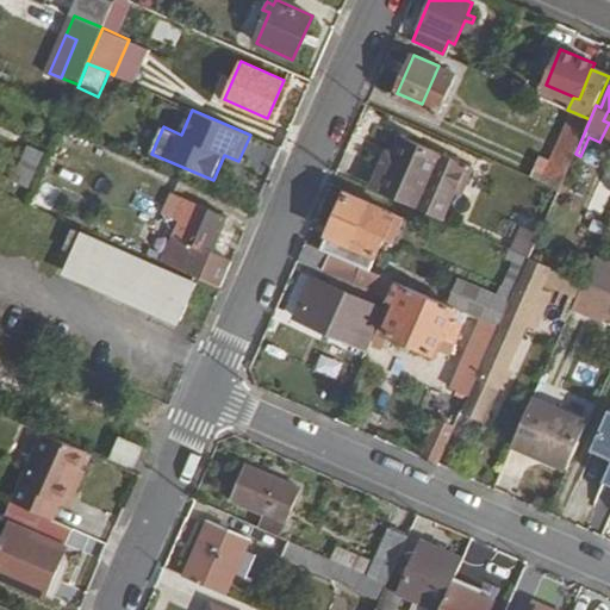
[(573,112),(542,181),(560,188),(576,154),(590,119),(573,112)]
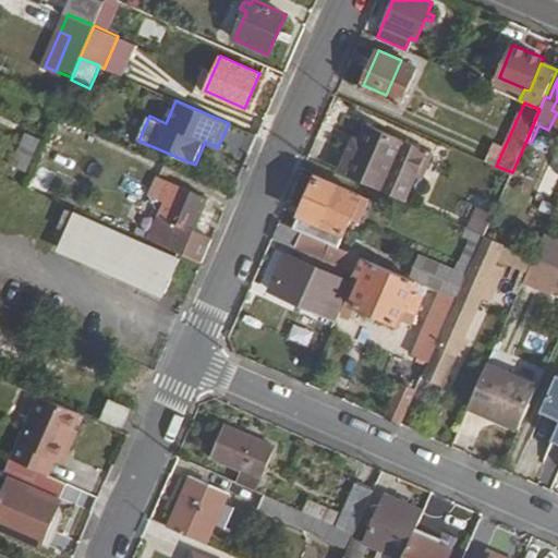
[(362,123),(341,173),(377,189),(402,198),(411,203),(432,153),(398,138),(362,123)]
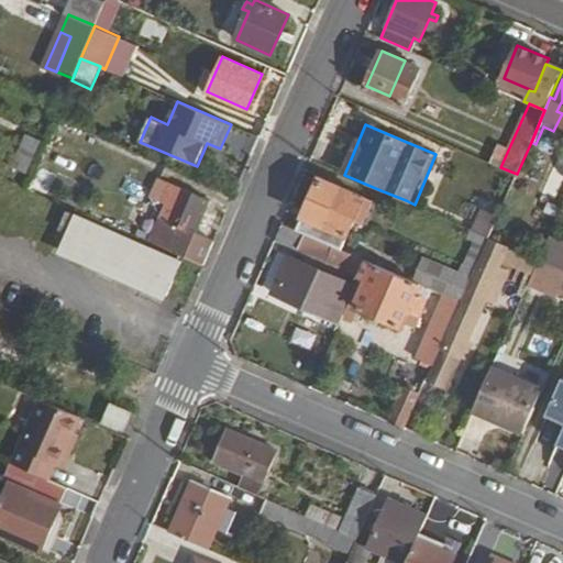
[(24,132),(9,165),(23,172),(37,138),(24,132)]
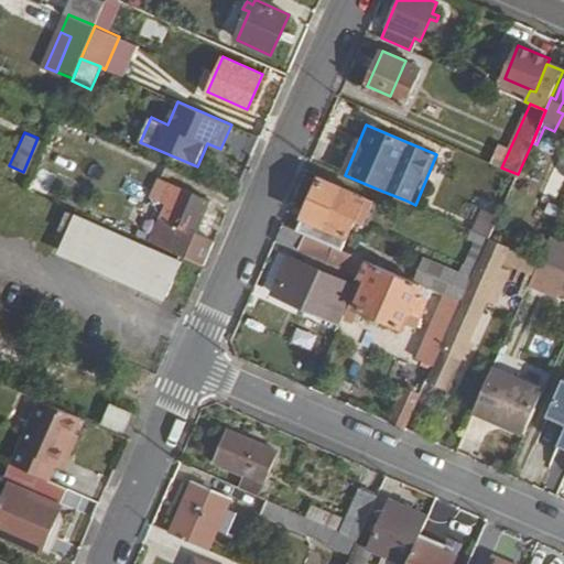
[(321,179),(297,229),(306,232),(344,249),(358,217),(366,198),(321,179)]
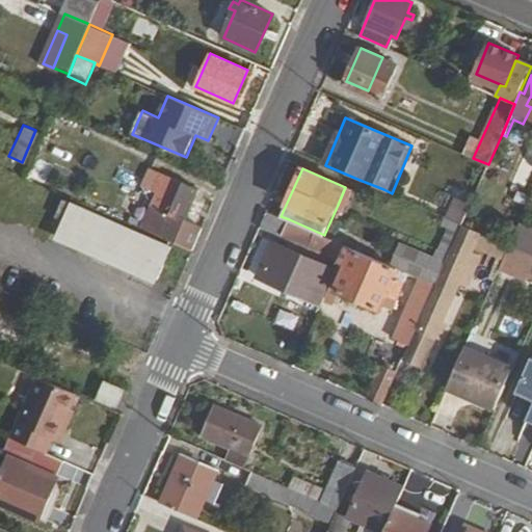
[(173,200),(167,213),(151,206),(141,228),(193,249),(203,228),(185,220),(198,190),(165,176),(157,193),(173,200)]
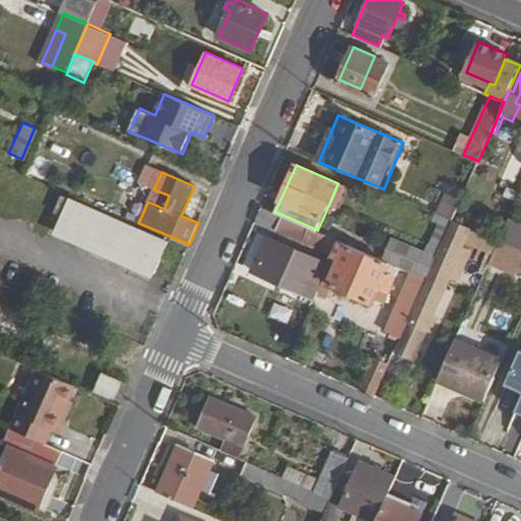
[(118,190),(113,203),(131,211),(136,197),(118,190)]
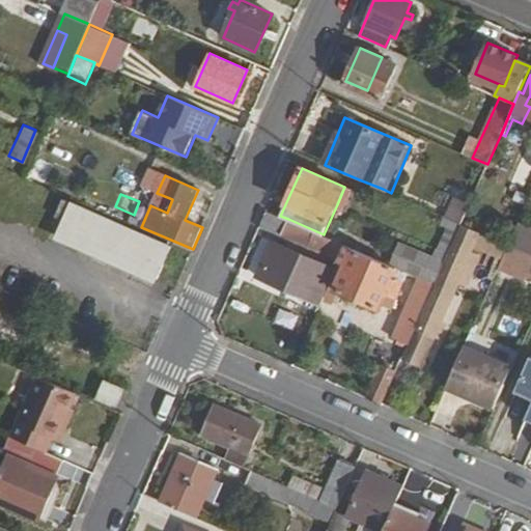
[(56,234),(157,280),(171,246),(72,201),(56,234)]
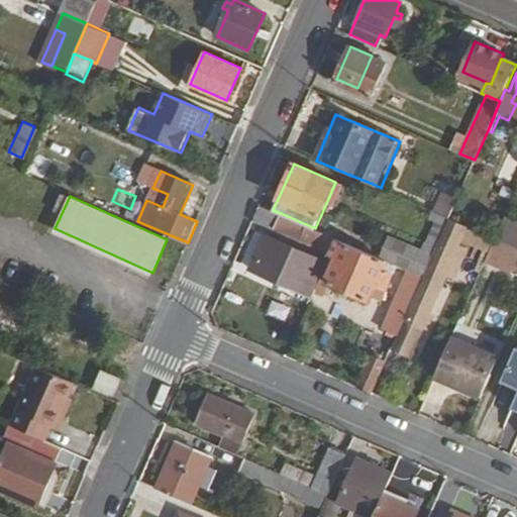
[(260,205),(253,217),(275,226),(281,213),(273,210),(260,205)]
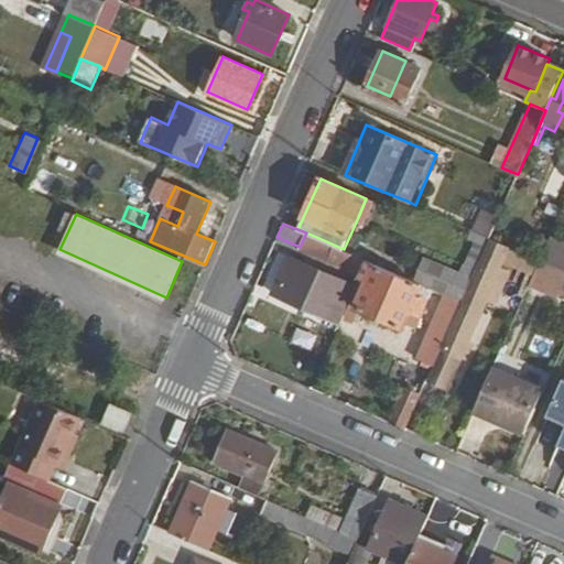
[(476,241),(466,264),(477,269),(488,242),(490,237),(474,229),(469,238),(476,241)]
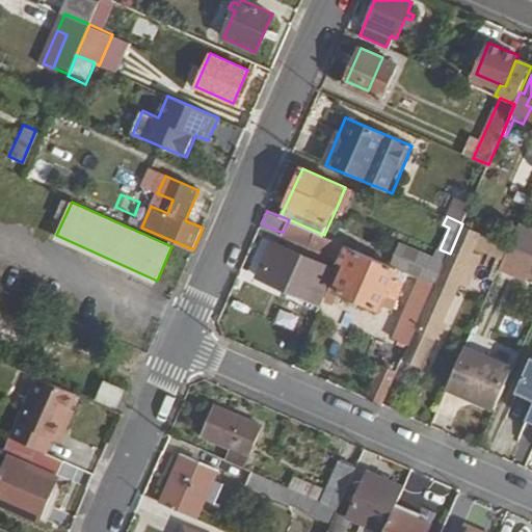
[(283,233),(340,258),(346,244),(331,238),(324,235),(289,219),(283,233)]
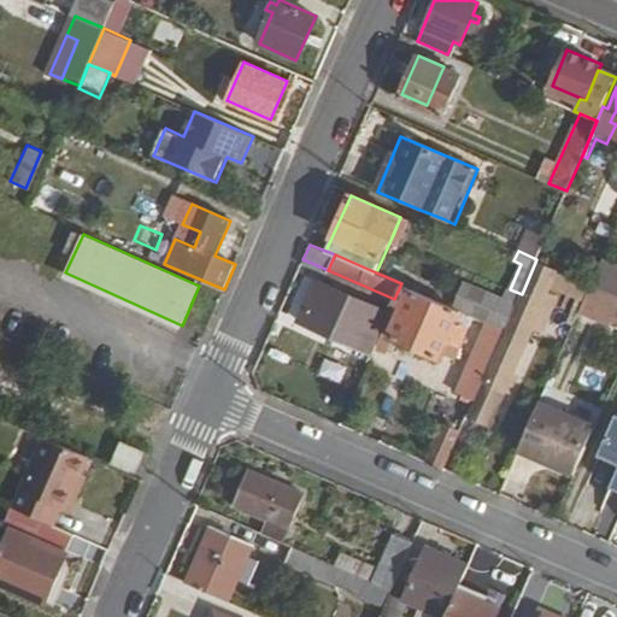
[(401,283),(412,288),(450,304),(456,291),(391,263),(385,276),(401,283)]
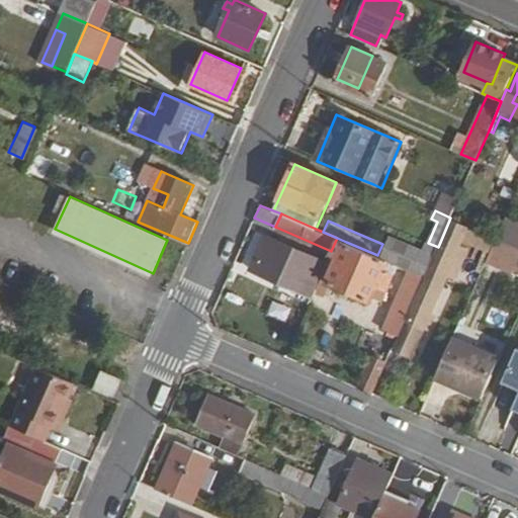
[(438,247),(425,276),(418,293),(426,297),(434,280),(440,283),(464,230),(448,223),(438,247)]
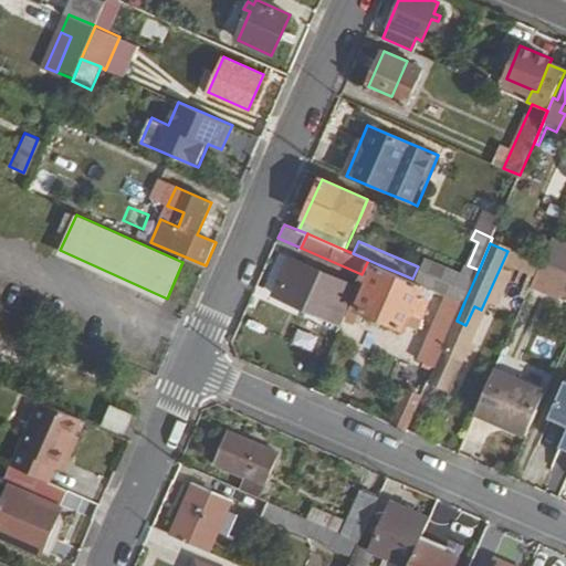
[(427,257),(416,280),(425,284),(439,290),(462,300),(472,276),(427,257)]
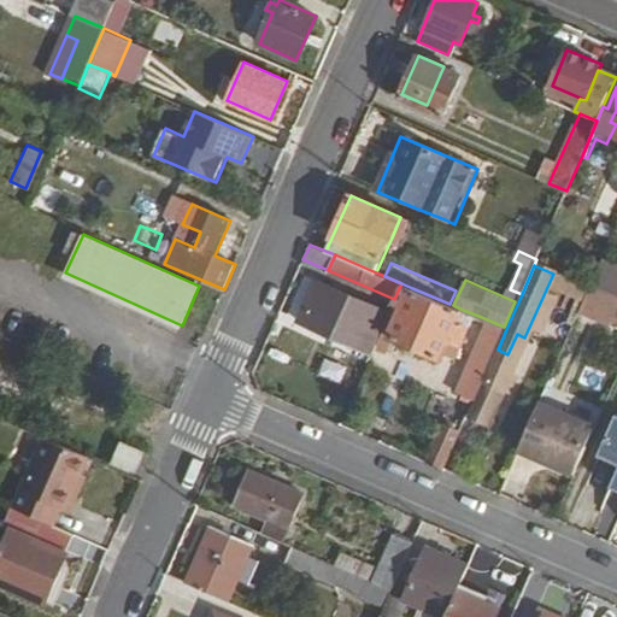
[(318,281),(300,321),(335,334),(338,329),(374,345),(388,312),(318,281)]
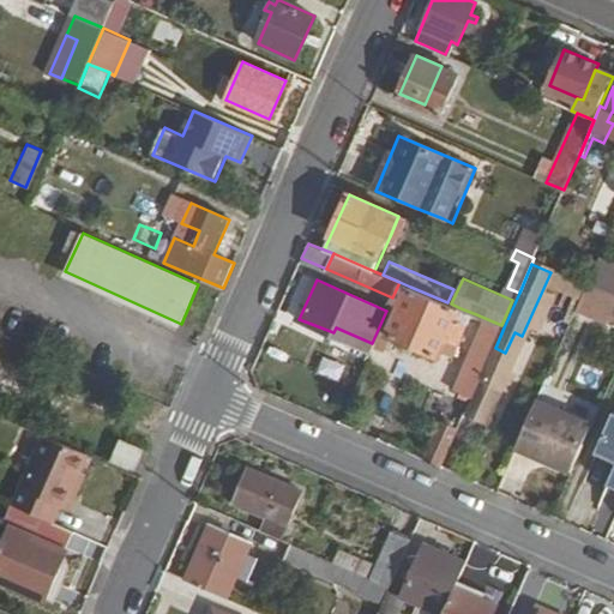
[(613,293),(589,282),(575,313),(602,325),(606,317),(613,296),(613,293)]
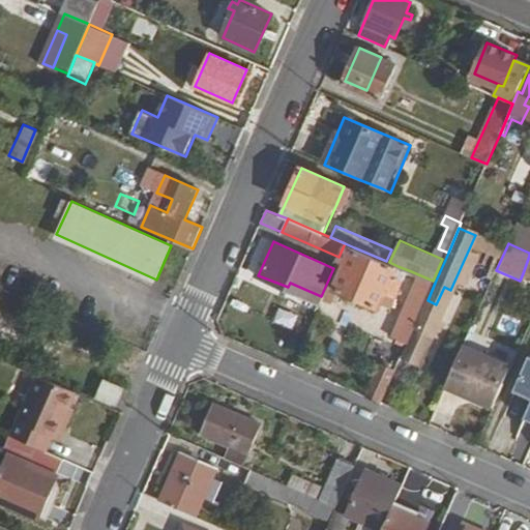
[(339,289),(379,306),(381,302),(392,307),(398,296),(405,281),(408,273),(419,278),(422,280),(409,307),(406,306),(393,337),(408,344),(428,300),(435,283),(433,281),(411,271),(398,266),(389,262),(386,261),(354,247),(348,262),(344,259),(331,286),(327,296),(333,299),(339,289)]
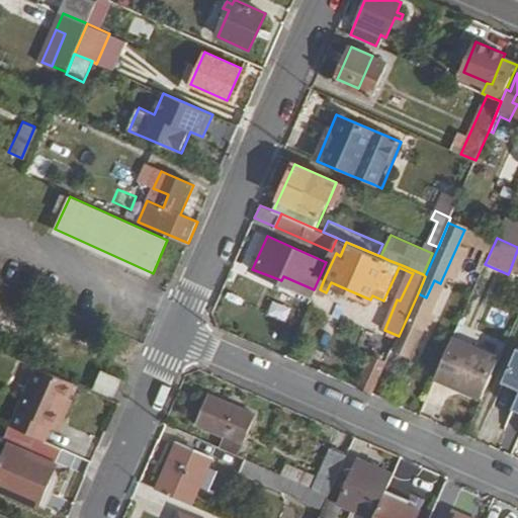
[(397,299),(400,300),(413,273),(410,272),(397,299)]
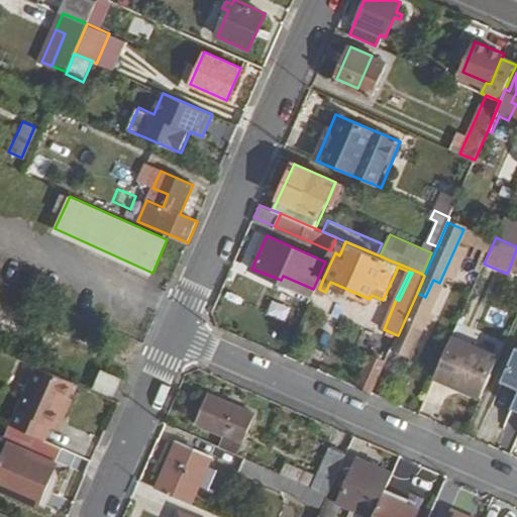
[(452,337),(435,377),(480,396),(497,356),(452,337)]
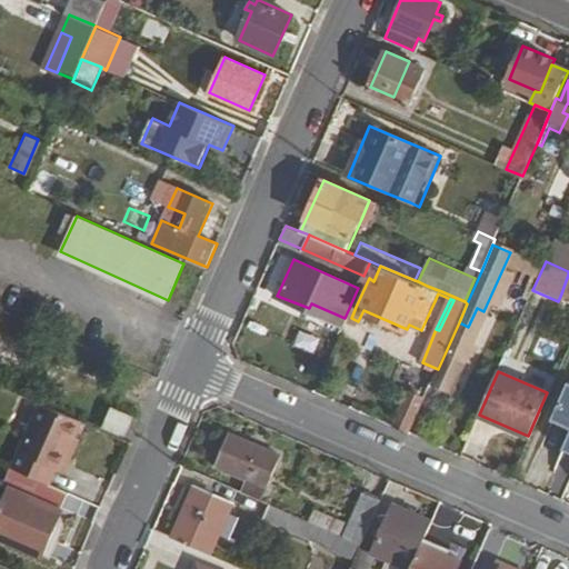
[(568,389),(560,387),(546,425),(566,432),(548,481),(567,488),(568,480),(568,389)]
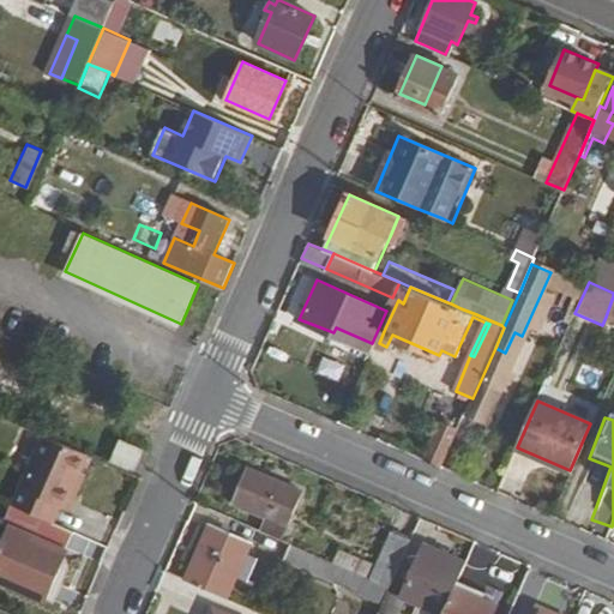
[(426,461),(443,468),(459,428),(443,421),(426,461)]
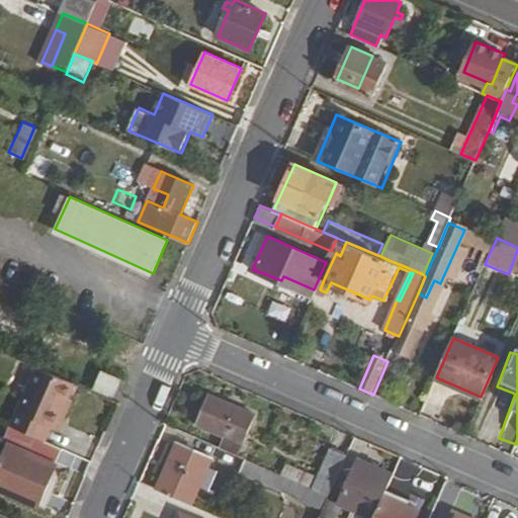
[(37,367),(12,426),(46,441),(52,427),(54,428),(67,397),(74,382),(37,367)]
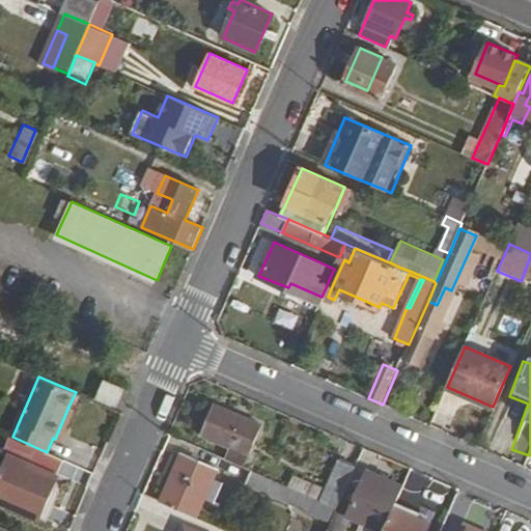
[(105,379),(98,396),(118,406),(127,388),(105,379)]
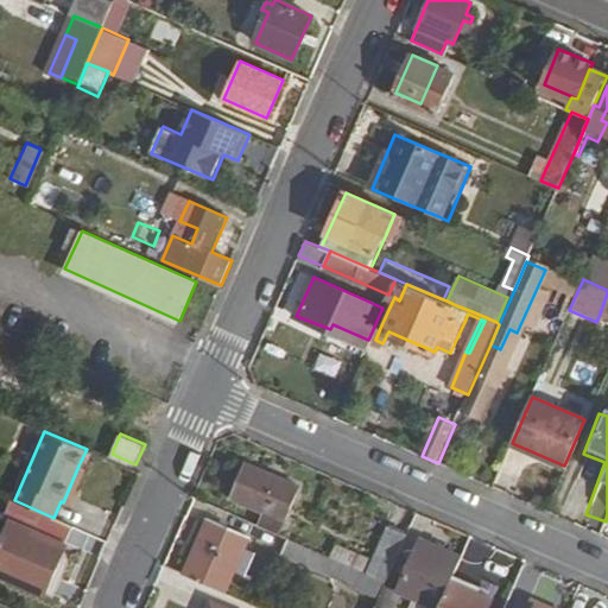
[(247,462),(230,498),(263,512),(283,521),(299,486),(247,462)]
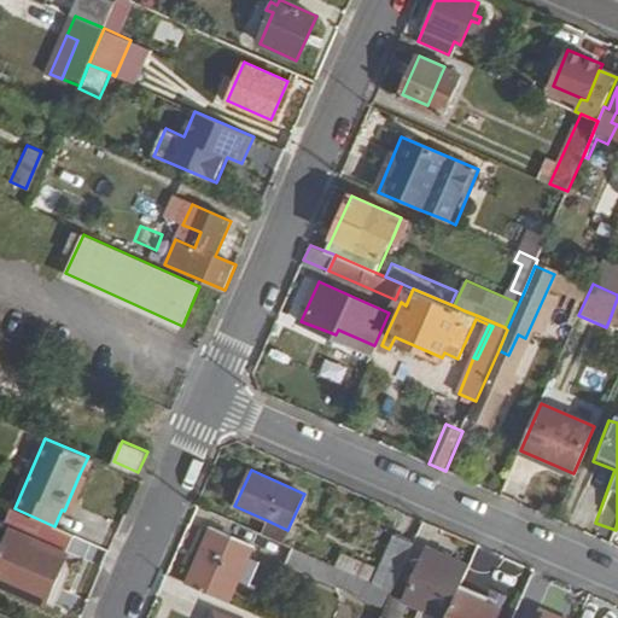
[(80,473),(64,511),(70,513),(86,476),(80,473)]
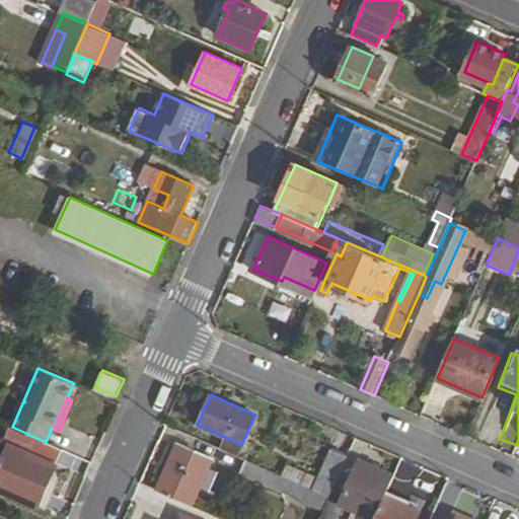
[(10,445),(0,467),(0,490),(38,507),(64,449),(46,442),(12,427),(11,426),(4,442),(10,445)]
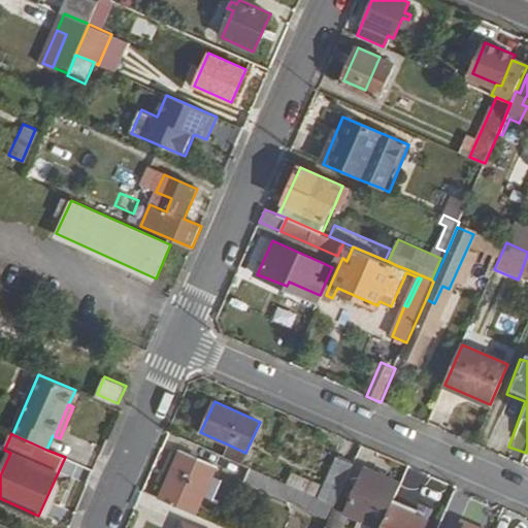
[(228,444),(223,455),(241,463),(245,453),(228,444)]
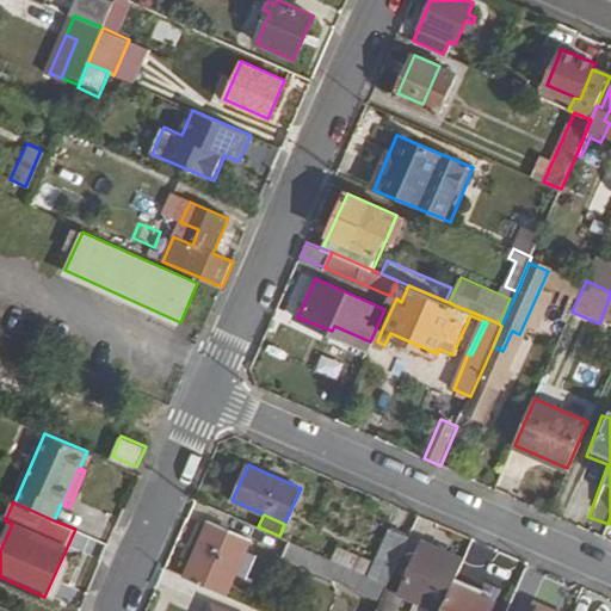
[(211,522),(186,578),(226,594),(251,539),(211,522)]
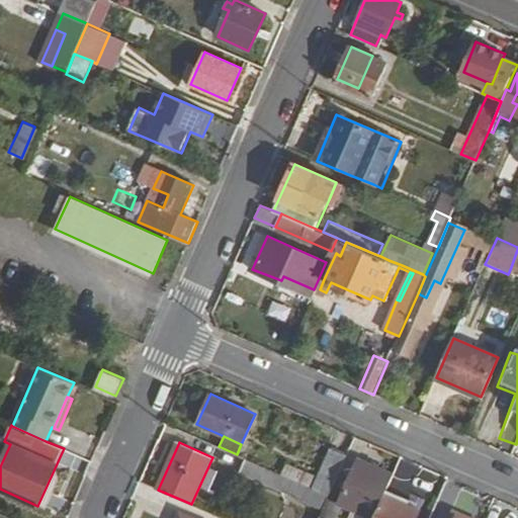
[(332,447),(314,488),(329,495),(347,453),(332,447)]
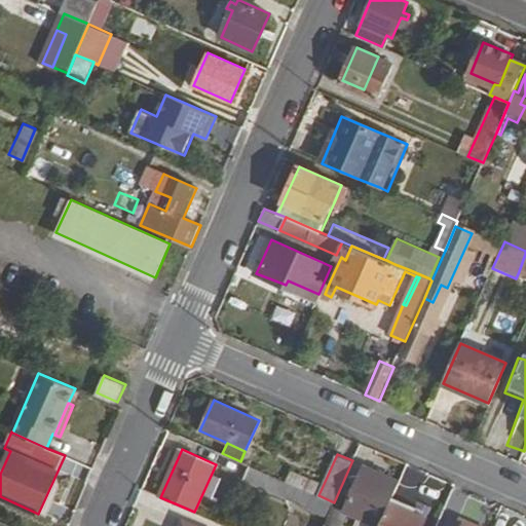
[(245,480),(286,498),(293,485),(283,480),(251,466),(245,480)]
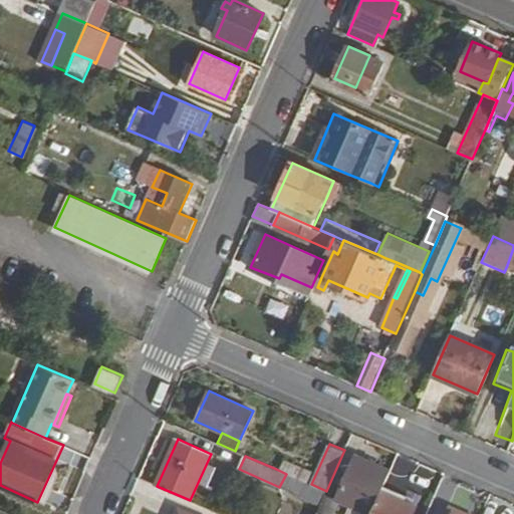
[(281,457),(276,469),(286,474),(302,480),(307,472),(298,469),(299,465),(281,457)]
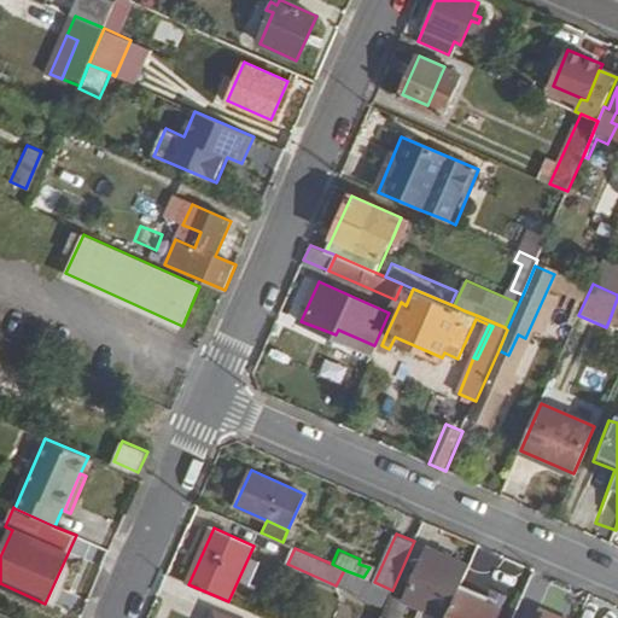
[(429,549),(406,601),(390,595),(380,617),(402,617),(409,604),(442,617),(445,617),(458,592),(470,566),(429,549)]
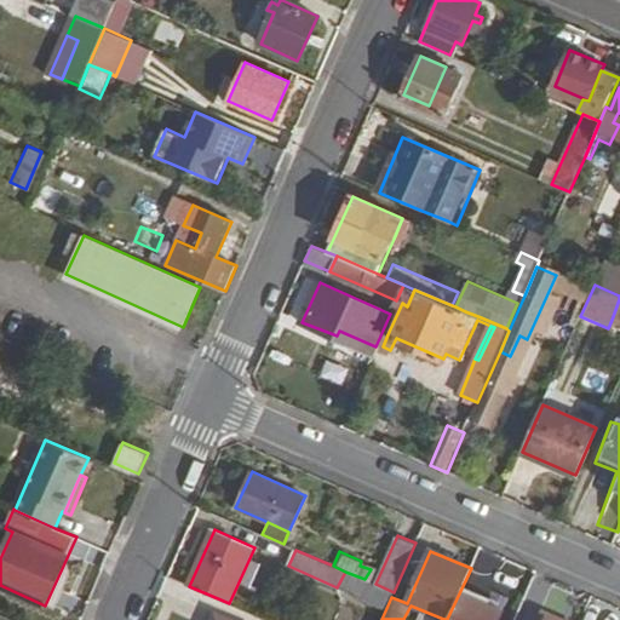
[(447,619),(497,619),(501,612),(459,593),(447,619)]
